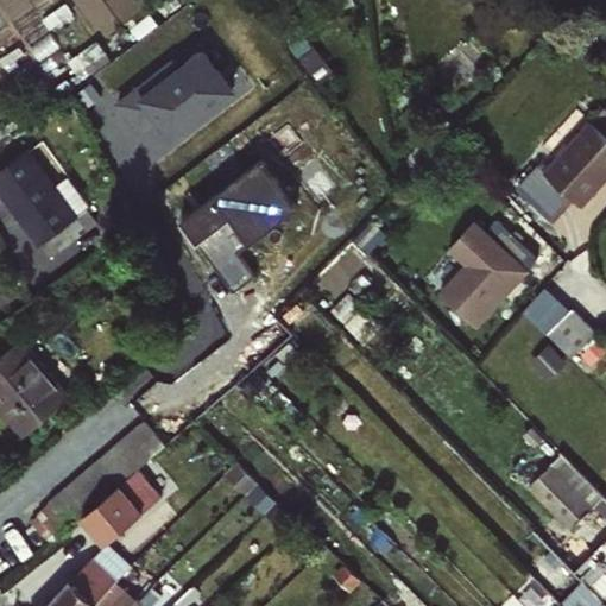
[(175,144),(254,83),(216,32),(137,93),(175,144)]
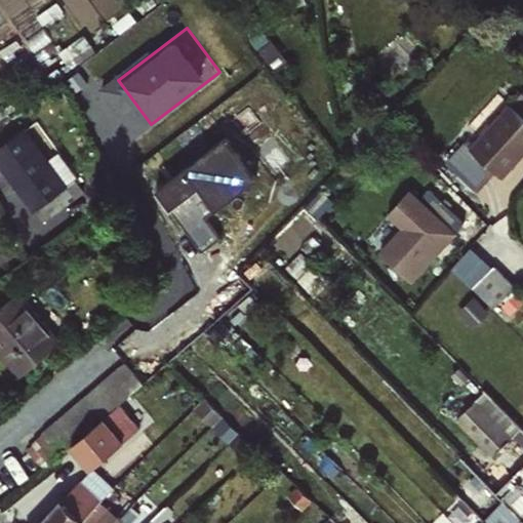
[(103,90),(129,123),(141,114),(114,81),(103,90)]
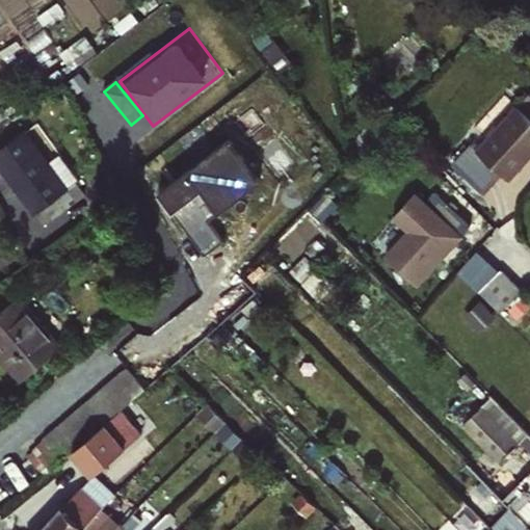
[(477,150),(470,143),(451,163),(480,189),(499,169),(509,179),(529,156),(529,116),(518,106),(477,150)]
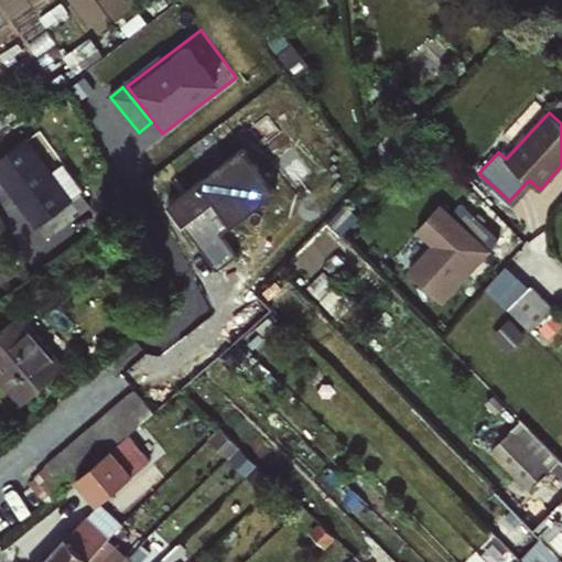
[(79,216),(30,144),(0,165),(0,172),(46,239),(79,216)]
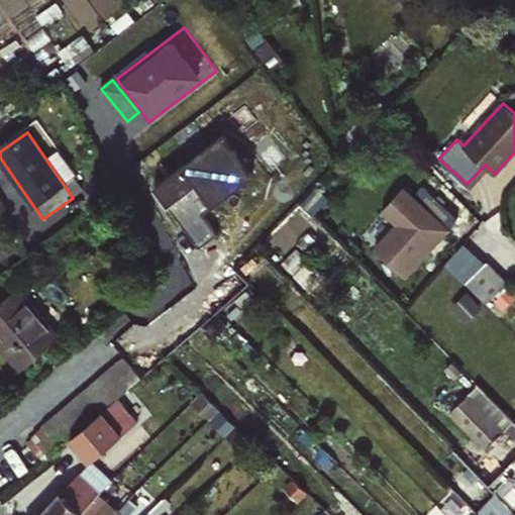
[(313,188),(300,201),(314,214),(327,201),(313,188)]
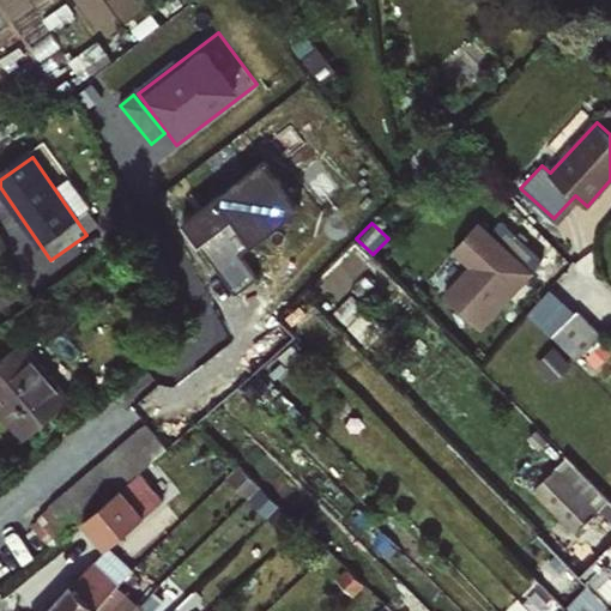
[(476,231),(429,280),(476,322),(510,284),(515,289),(540,261),(503,227),(489,243),(476,231)]
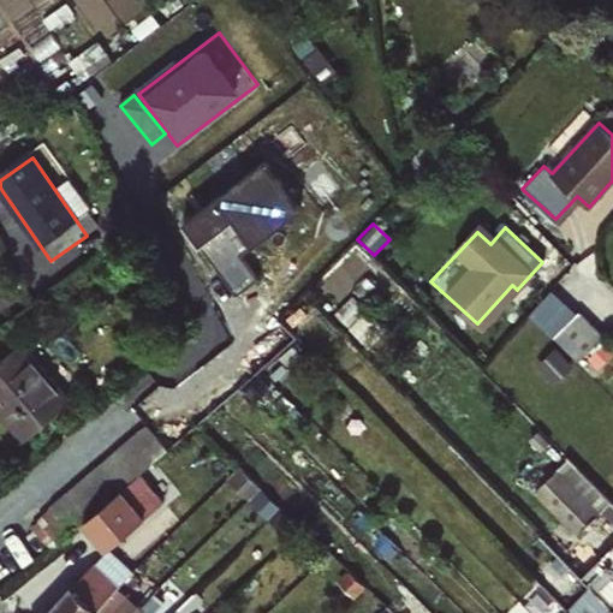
[(234,243),(207,254),(207,287),(208,292),(212,295),(226,295),(232,293),(234,289),(240,245),(238,243),(234,243)]
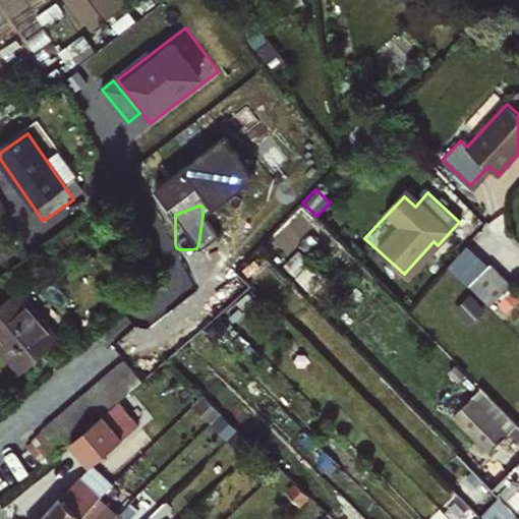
[(491,264),(467,287),(486,306),(511,283),(491,264)]
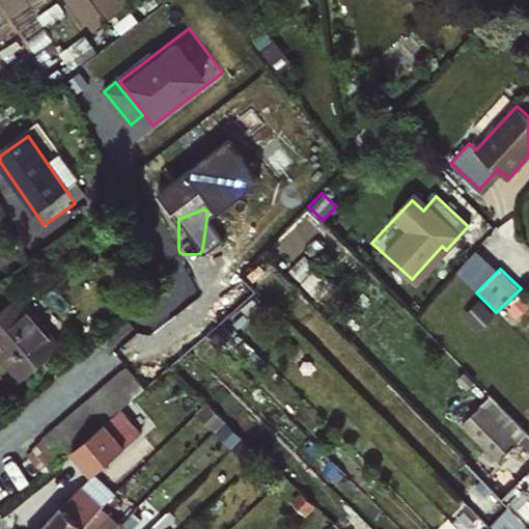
[(61,345),(17,295),(0,308),(0,361),(18,382),(61,345)]
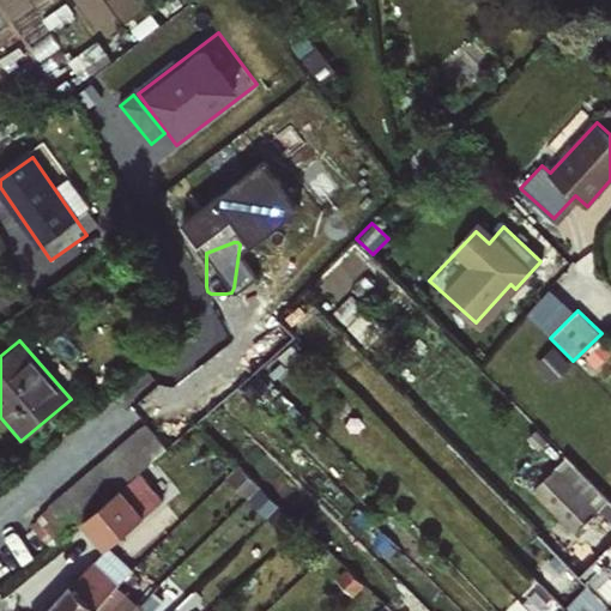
[(539,364),(558,380),(569,367),(551,351),(539,364)]
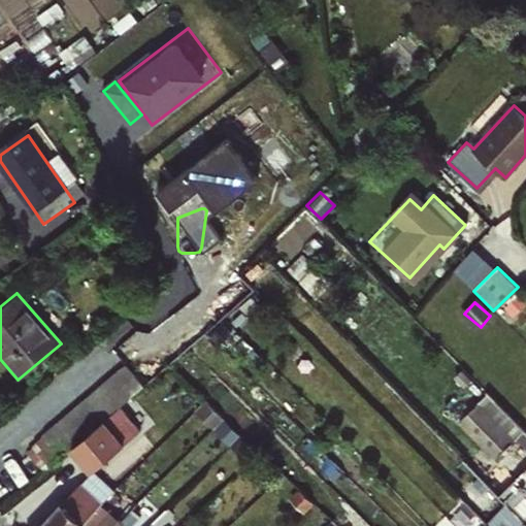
[(124,365),(41,436),(42,438),(57,455),(60,459),(71,450),(107,420),(119,409),(143,388),(124,365)]
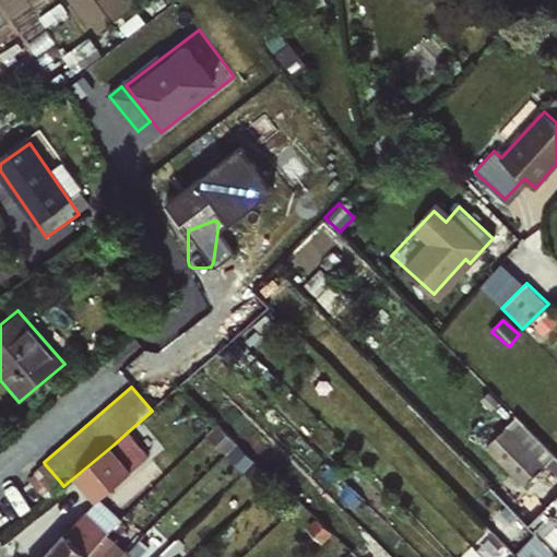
[(516,418),(506,428),(545,467),(555,458),(516,418)]
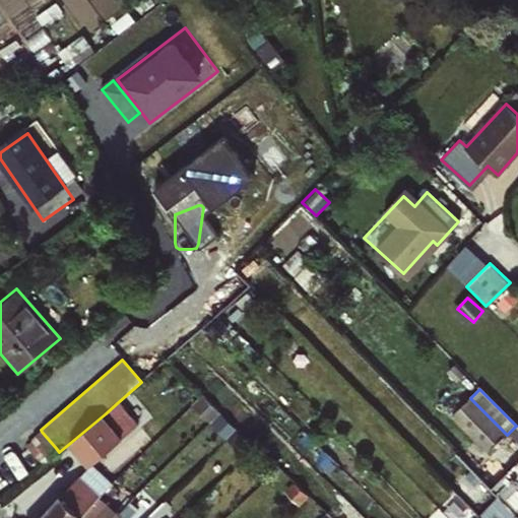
[(507,435),(470,398),(452,416),(489,453),(507,435)]
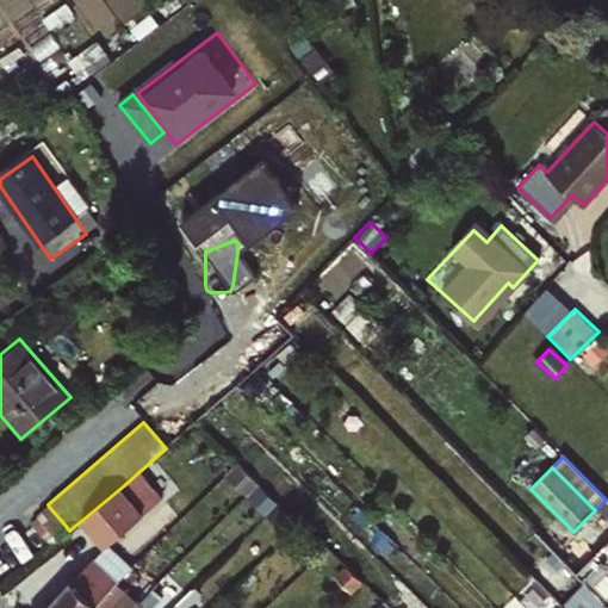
[(132,496),(147,484),(137,473),(124,485),(132,496)]
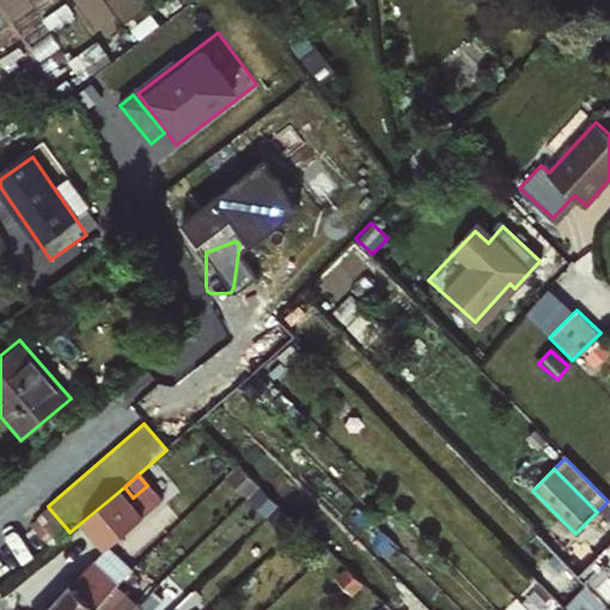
[(133,498),(124,487),(83,522),(107,549),(162,502),(147,486),(133,498)]
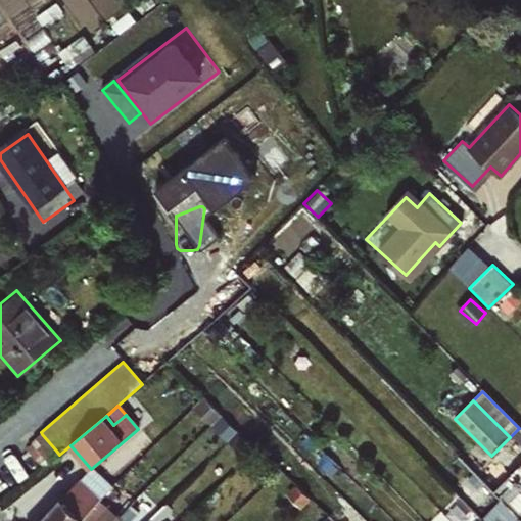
[(42,434),(30,445),(43,461),(56,451),(42,434)]
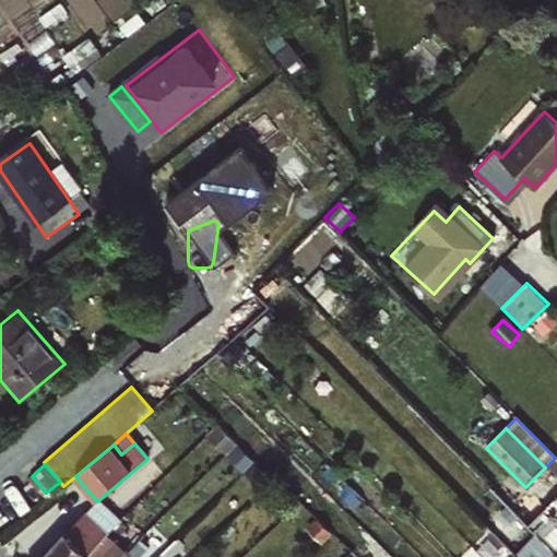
[(83,556),(106,532),(93,519),(85,512),(43,556),(83,556)]
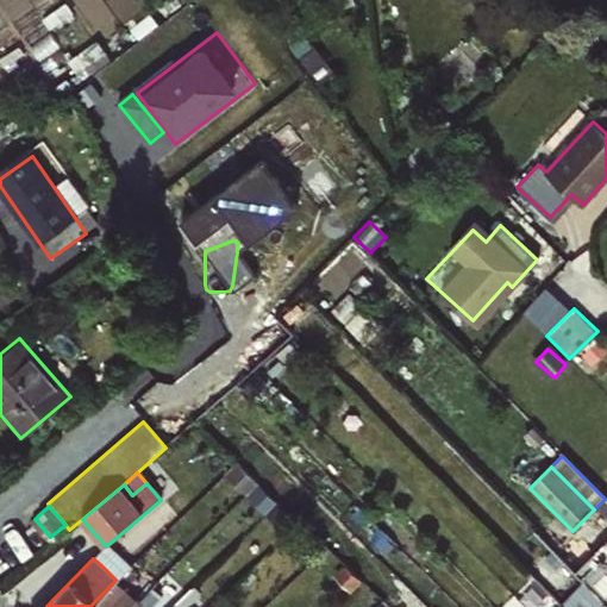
[(606,606),(606,565),(601,559),(598,563),(588,561),(580,569),(582,576),(579,580),(590,590),(605,606),(606,606)]
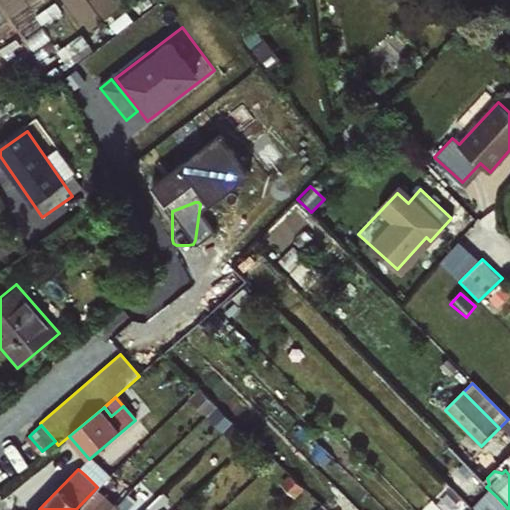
[(300,484),(289,473),(280,482),(292,492),(300,484)]
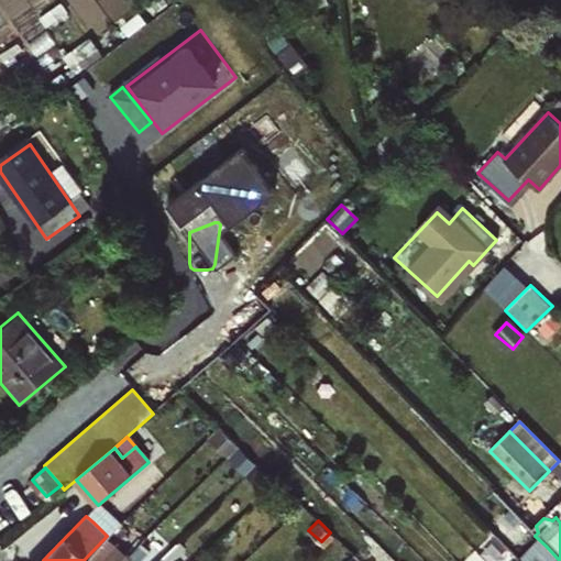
[(117,545),(107,536),(84,560),(102,560),(110,552),(117,545)]
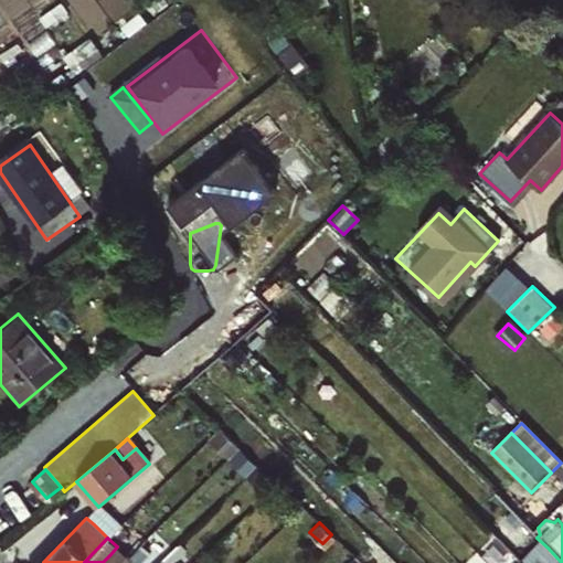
[(561,562),(548,548),(542,552),(553,562),(561,562)]
